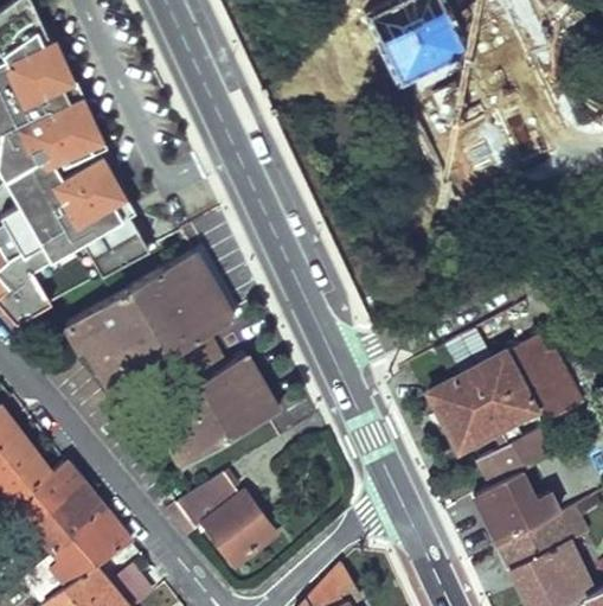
[(0,297),(19,319),(156,248),(36,0),(10,0),(0,7),(0,297)]
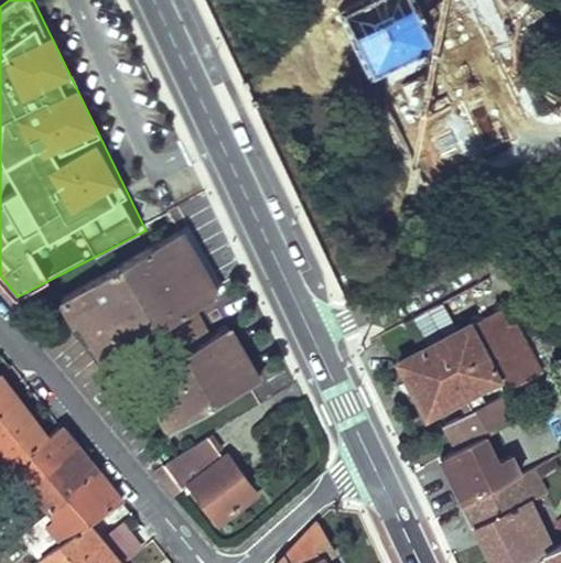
[(337,0),(342,10),(365,0),(337,0)]
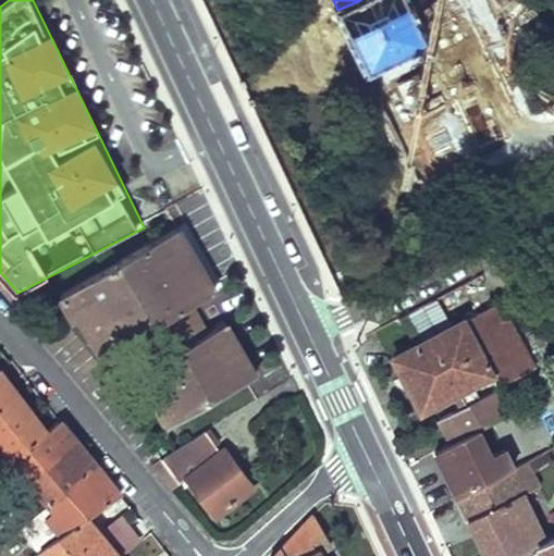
[(369,76),(433,46),(413,0),(360,0),(337,10),(369,76)]
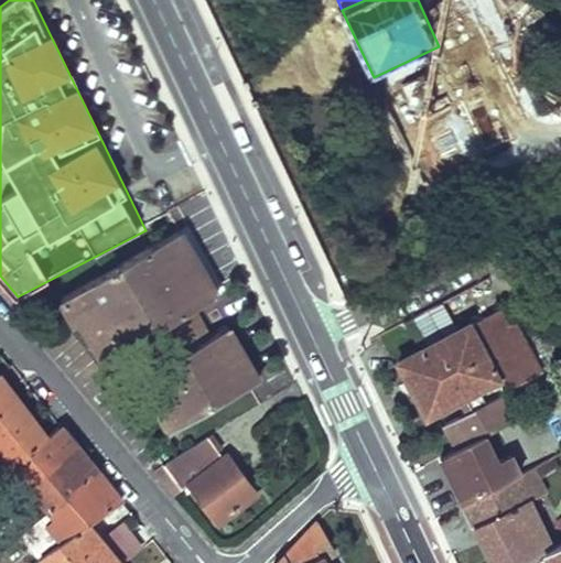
[(413,158),(478,127),(441,47),(376,78),(413,158)]
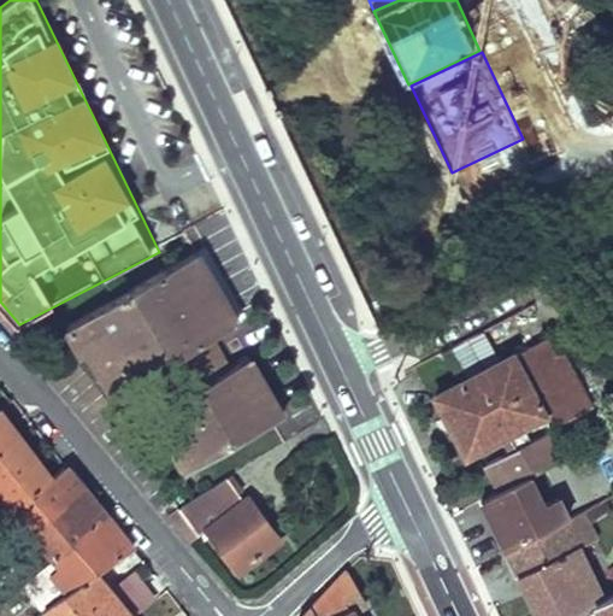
[(240,323),(200,253),(69,328),(84,356),(90,352),(107,382),(158,353),(165,364),(166,365),(172,363),(214,339),(240,323)]
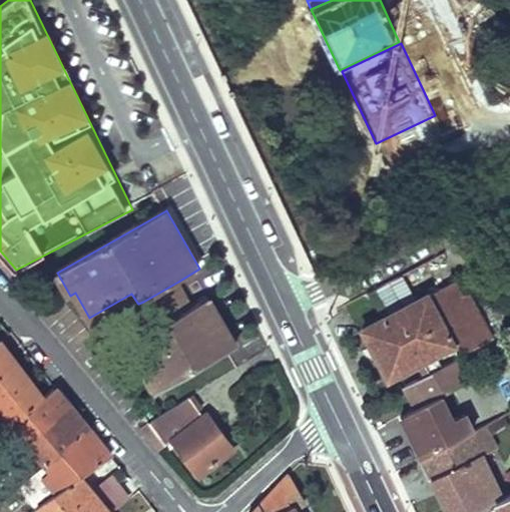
[(392,316),(418,301),(404,275),(378,290),(392,316)]
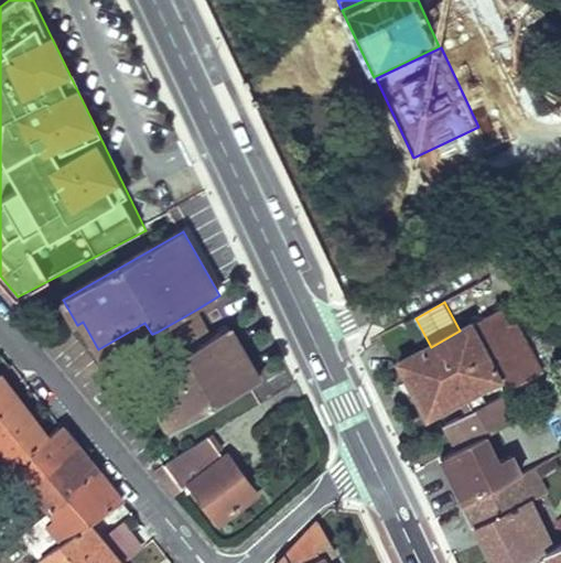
[(196,310),(158,332),(173,360),(212,338),(196,310)]
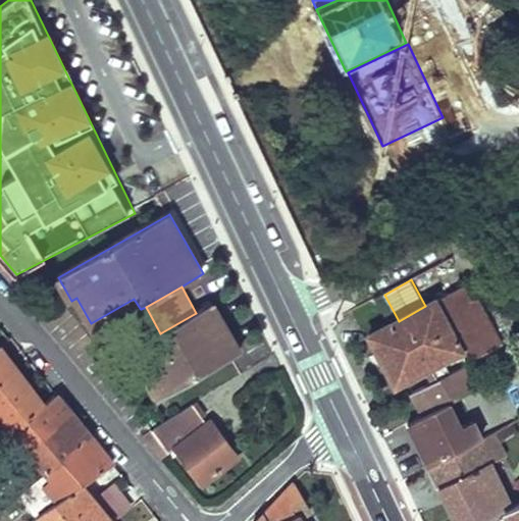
[(465,290),(463,287),(450,294),(452,298),(465,290)]
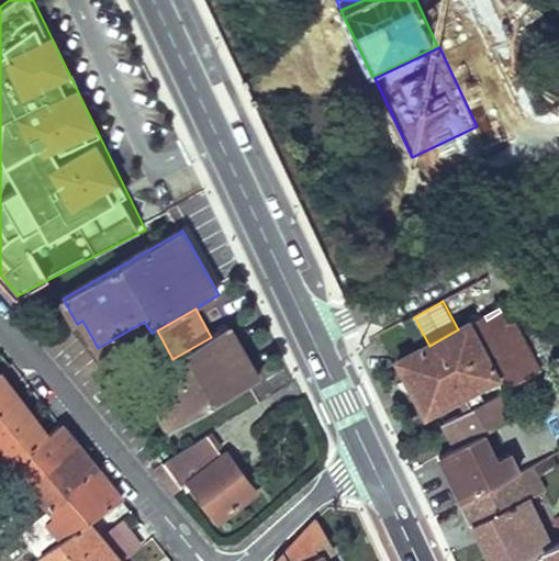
[(427,414),(458,397),(465,394),(472,408),(466,413),(446,424),(458,448),(484,434),(518,416),(505,392),(540,372),(514,322),(507,325),(501,312),(487,321),(484,316),(458,329),(429,346),(400,361),(427,414)]
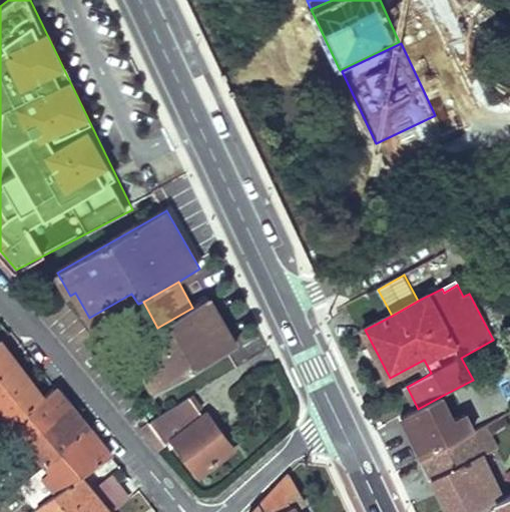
[(137,303),(131,294),(89,318),(95,327),(137,303)]
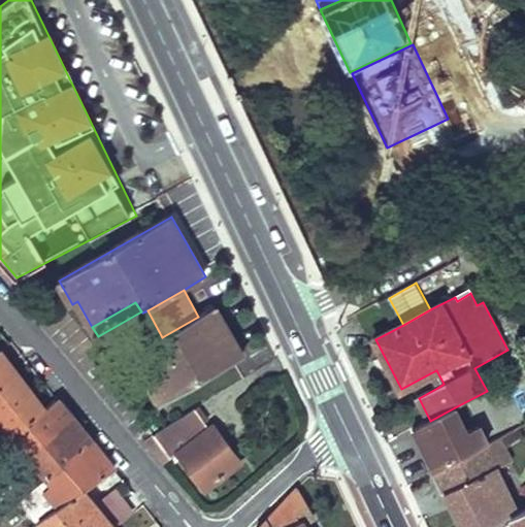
[(236,361),(244,356),(216,306),(207,311),(236,361)]
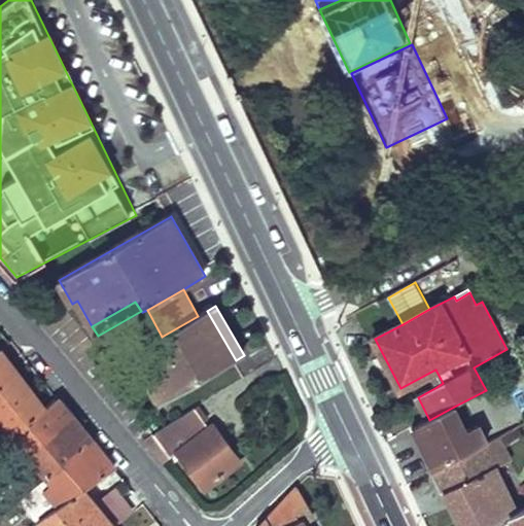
[(236,360),(207,311),(198,316),(162,337),(170,351),(140,367),(161,404),(236,360)]
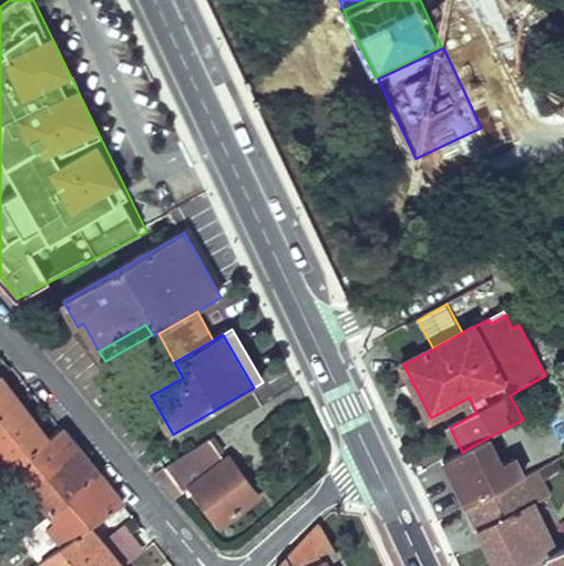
[(142,380),(151,395),(183,378),(174,362),(142,380)]
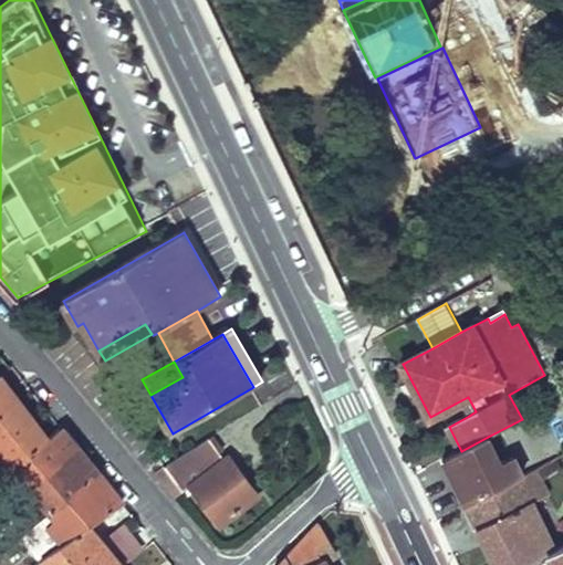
[(49,440),(0,376),(0,451),(19,473),(32,489),(80,447),(63,428),(49,440)]
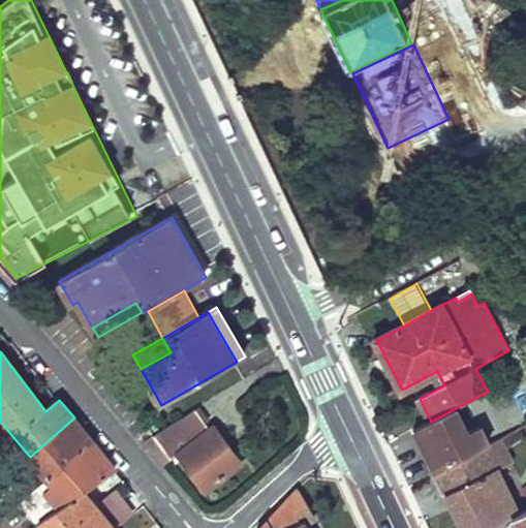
[(431,374),(438,389),(444,384),(437,371),(431,374)]
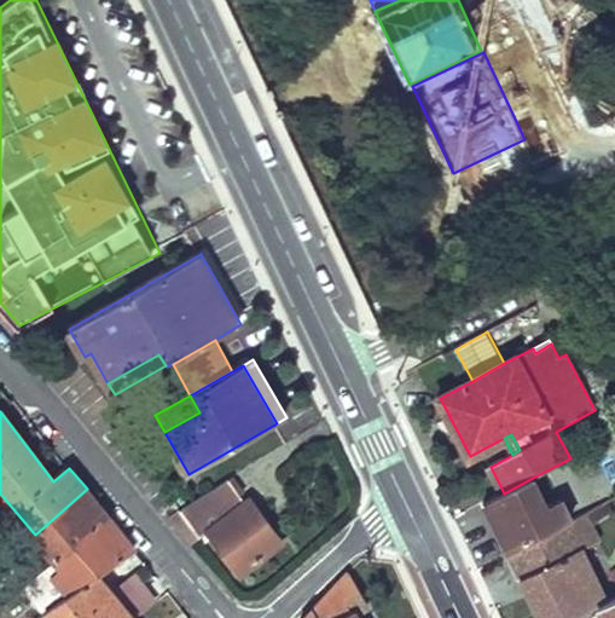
[(504,494),(486,503),(510,553),(560,527),(573,520),(562,498),(547,506),(533,478),(504,494)]
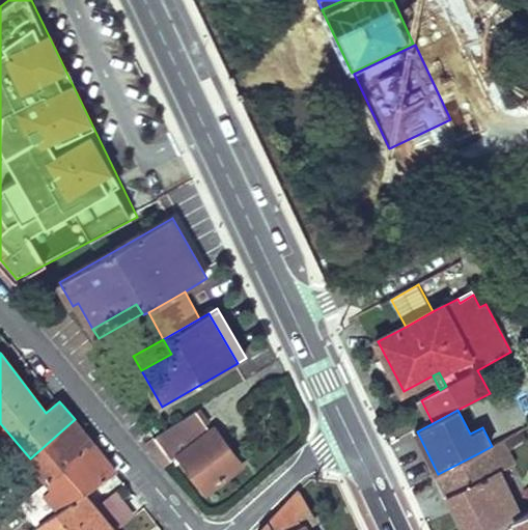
[(213,431),(197,412),(155,438),(173,462),(175,461),(178,465),(184,461),(207,493),(244,466),(216,428),(213,431)]
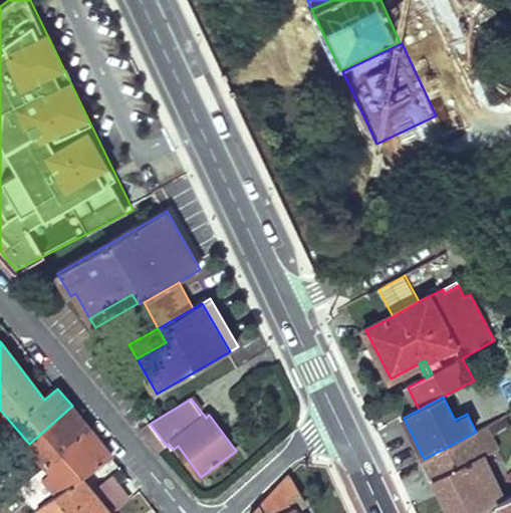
[(91,430),(72,406),(29,444),(11,459),(19,467),(36,451),(47,465),(91,430)]
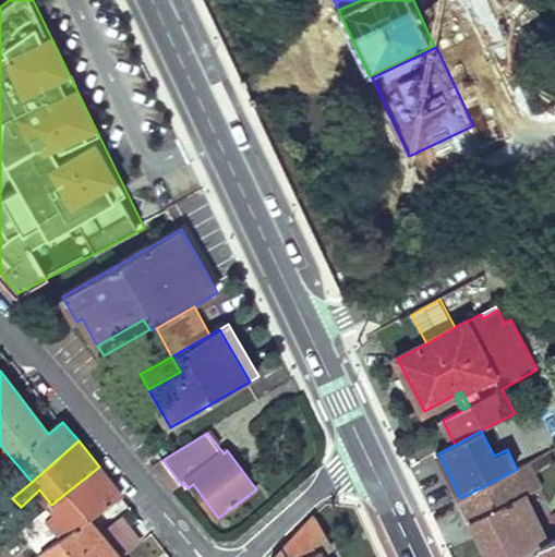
[(164,458),(159,452),(151,459),(155,464),(164,458)]
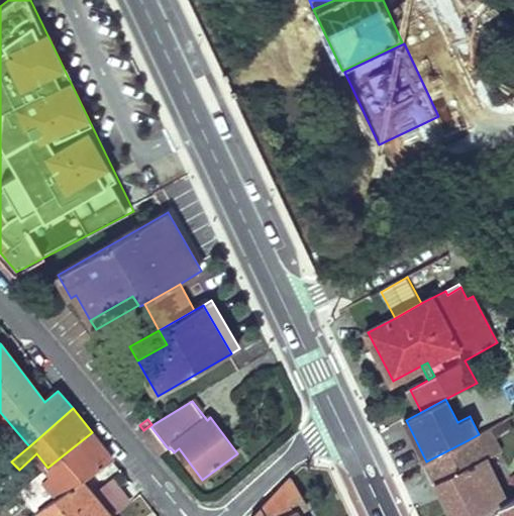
[(508,419),(479,434),(468,440),(426,461),(436,484),(452,515),(476,515),(507,501),(488,459),(504,452),(497,438),(513,429),(508,419)]
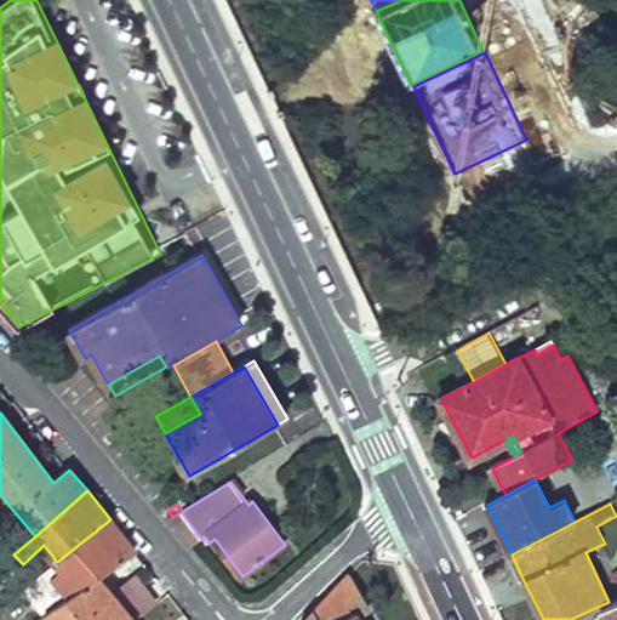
[(203,540),(181,512),(172,517),(171,518),(195,546),(203,540)]
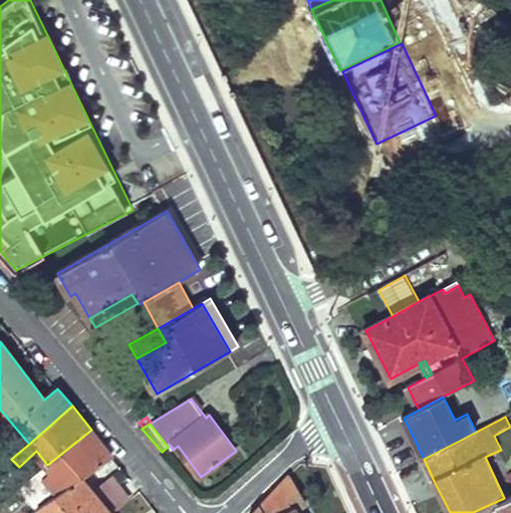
[(113,457),(91,430),(47,465),(22,487),(29,495),(47,479),(59,494),(83,478),(113,457)]
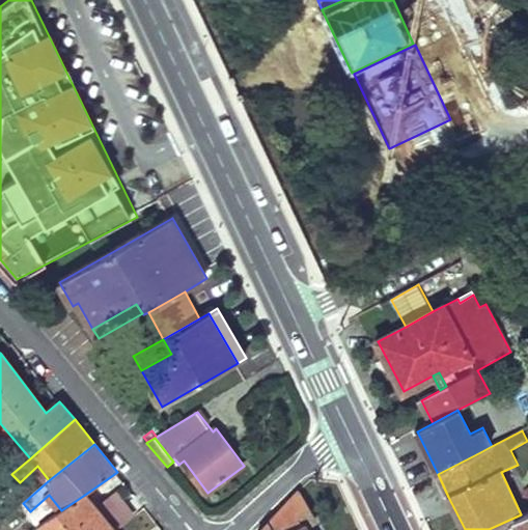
[(306,529),(306,528),(317,521),(301,492),(264,529),(306,529)]
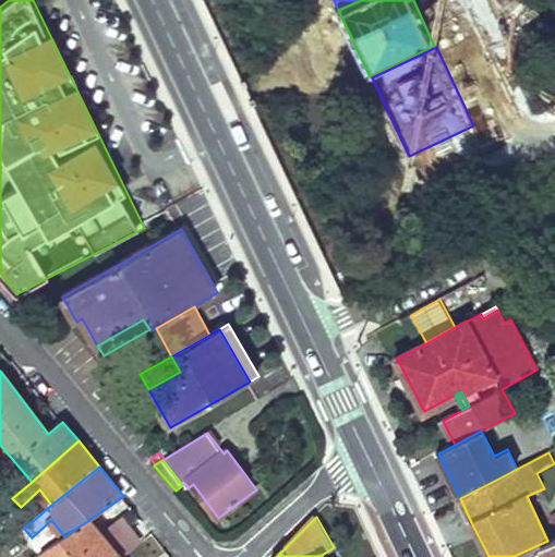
[(121,556),(91,519),(64,536),(43,551),(47,556),(121,556)]
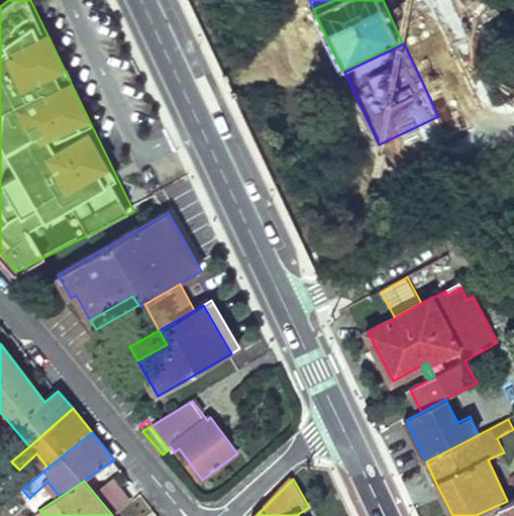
[(60,497),(47,482),(29,498),(39,510),(60,497)]
